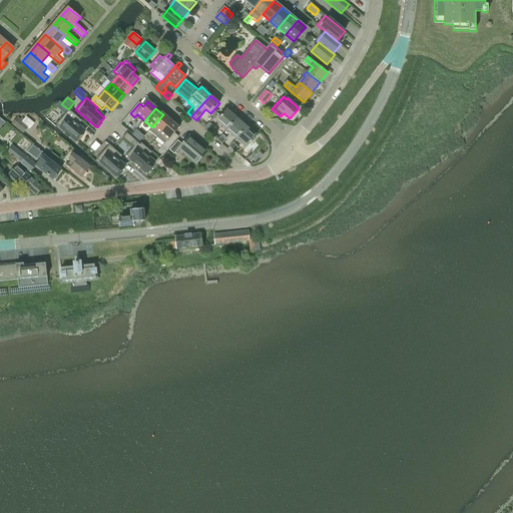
[(80,118),(74,113),(69,109),(57,123),(61,127),(61,128),(76,141),(77,140),(78,141),(82,136),(81,135),(85,131),(76,123),(80,118)]
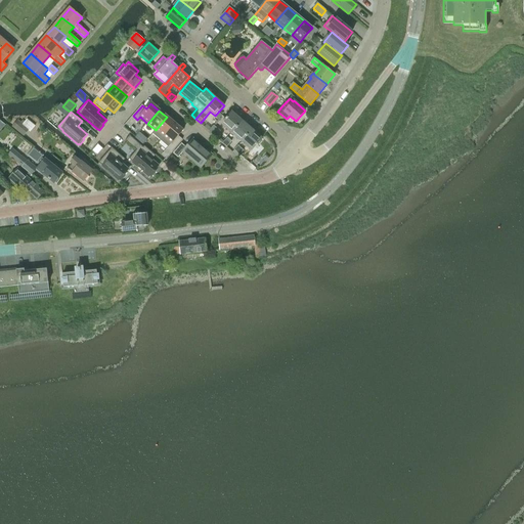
[(231,133),(243,121),(232,112),(222,124),(231,133)]
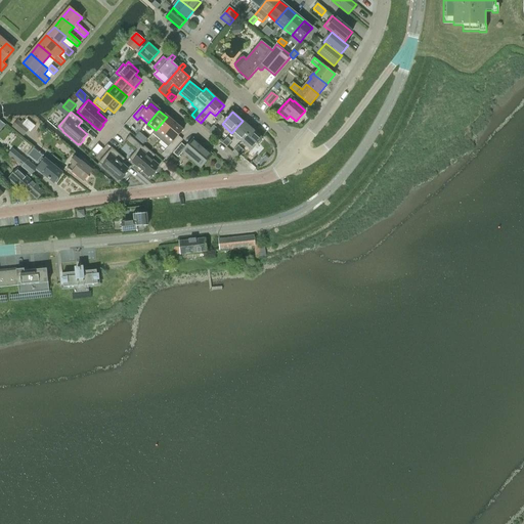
[(160,141),(175,124),(167,117),(156,130),(153,134),(160,141)]
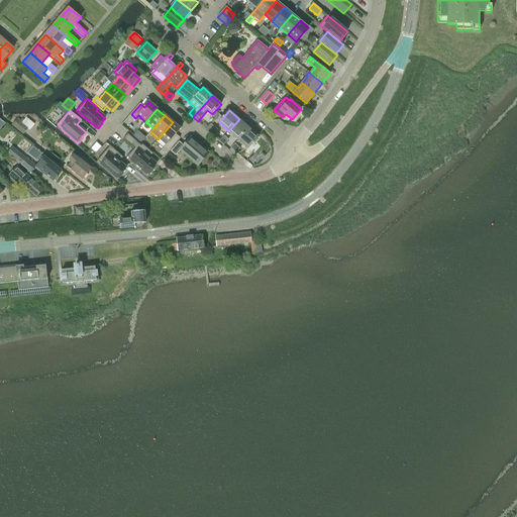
[(23,134),(28,128),(17,119),(12,125),(23,134)]
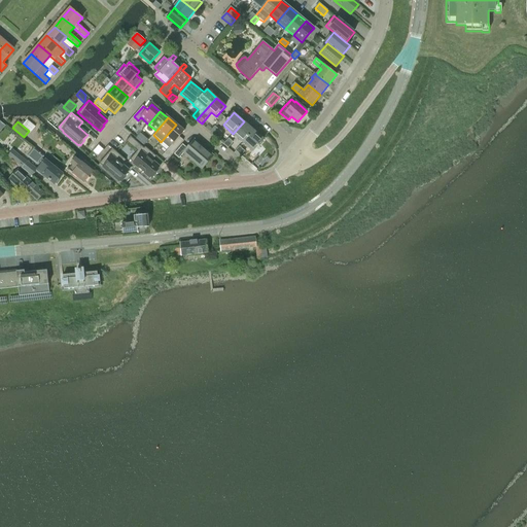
[(243,143),(253,131),(244,121),(233,134),(243,143)]
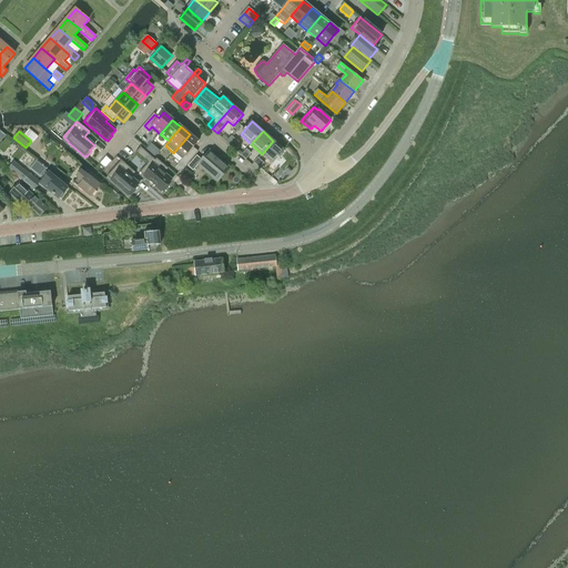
[(193,148),(199,142),(190,134),(173,153),(182,160),(183,159),(188,163),(198,152),(193,148)]
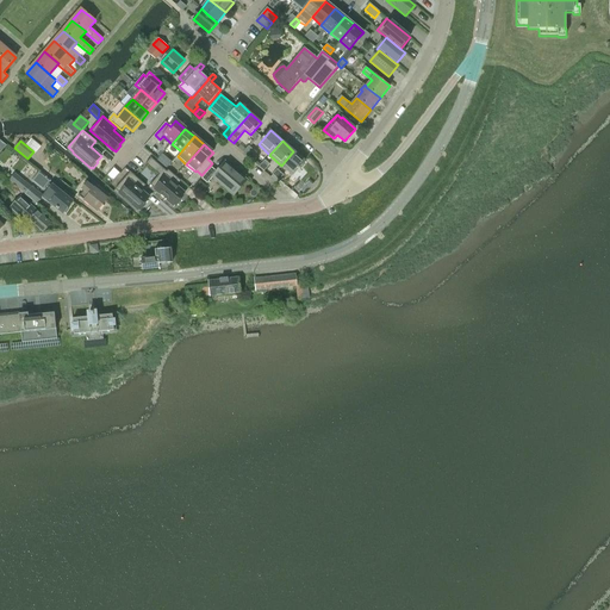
[(244,153),(249,156),(254,150),(249,145),(244,153)]
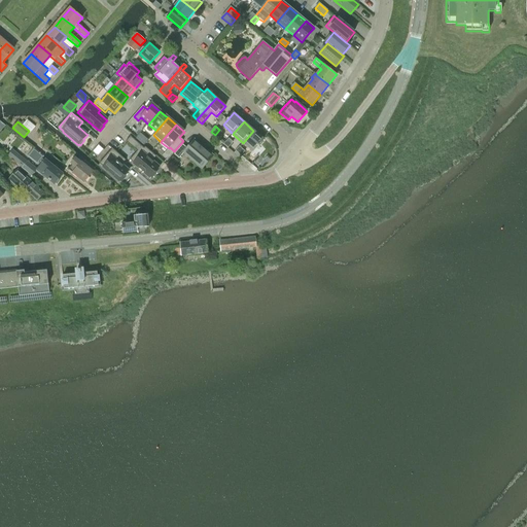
[(253,131),(243,143),(253,151),(264,140),(253,131)]
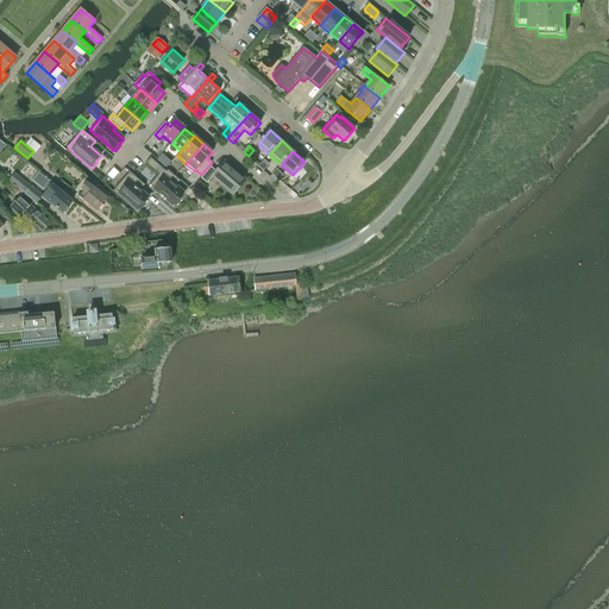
[(151,157),(145,163),(157,174),(163,168),(151,157)]
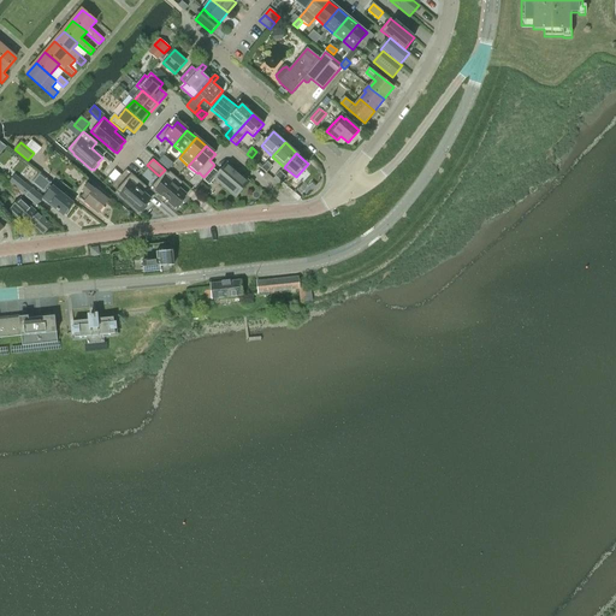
[(273,166),(267,163),(262,169),(267,173),(273,166)]
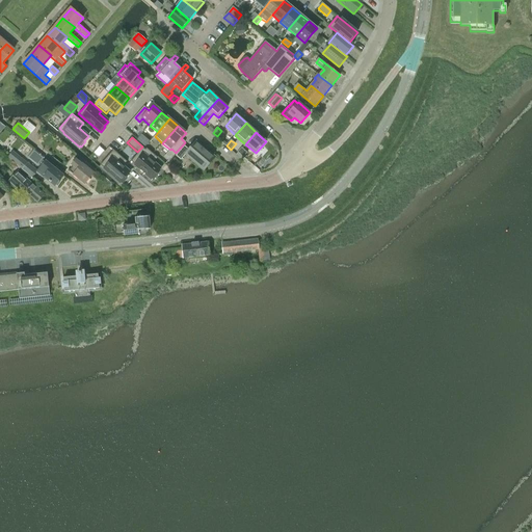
[(186,155),(204,170),(215,157),(196,141),(189,150),(184,145),(176,156),(181,160),(186,155)]
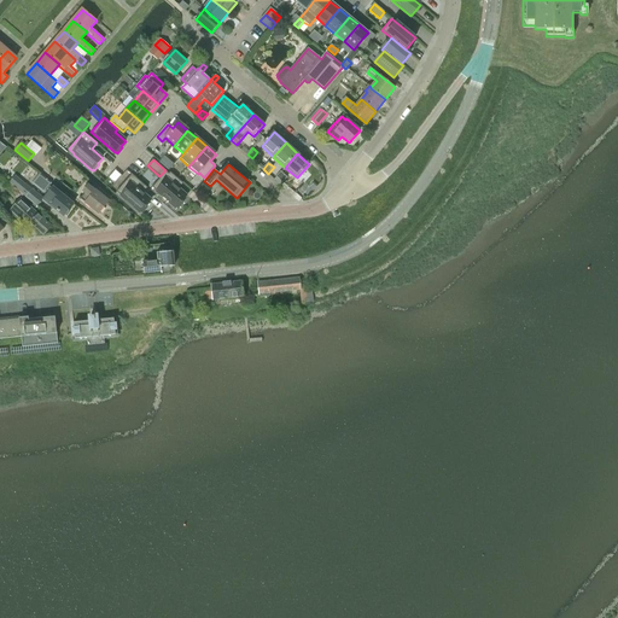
[(169,174),(165,170),(159,176),(161,178),(152,187),(176,209),(176,208),(178,209),(184,203),(182,202),(186,197),(175,187),(181,181),(170,173),(169,174)]
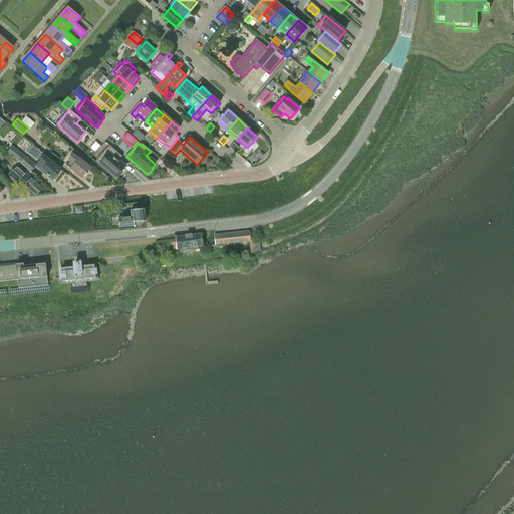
[(239,148),(234,143),(230,148),(235,152),(239,148)]
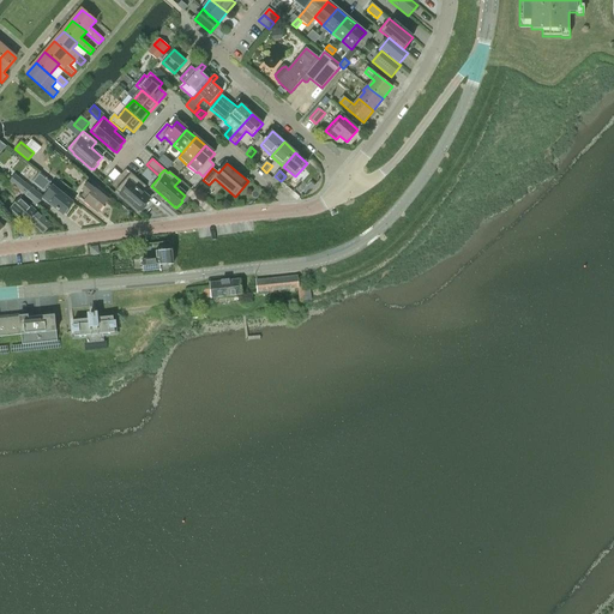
[(144,185),(136,178),(131,173),(115,191),(139,211),(140,211),(142,212),(146,206),(145,205),(150,199),(139,191),(144,185)]
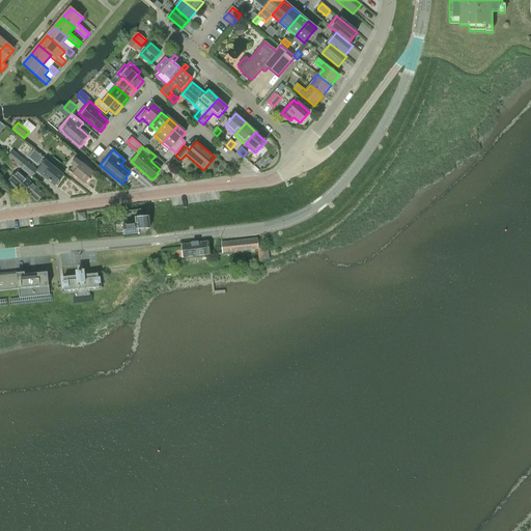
[(34,150),(29,158),(37,165),(38,164),(40,166),(36,170),(37,171),(44,177),(55,186),(63,176),(52,167),(46,162),(45,161),(42,159),(43,158),(34,150)]
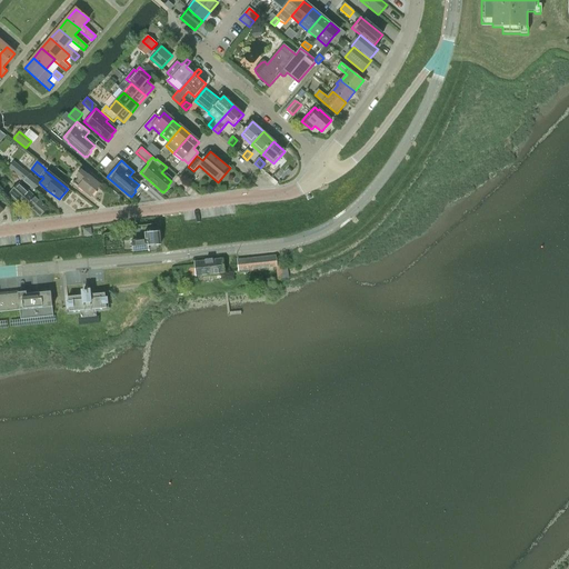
[(15,166),(10,170),(18,177),(19,177),(25,182),(35,190),(40,183),(39,182),(30,176),(23,170),(22,172),(15,166)]
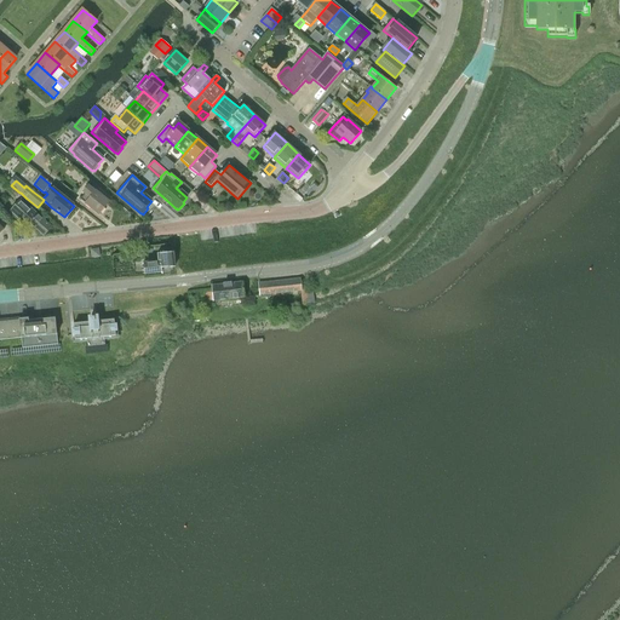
[(11,185),(7,190),(16,197),(19,193),(11,185)]
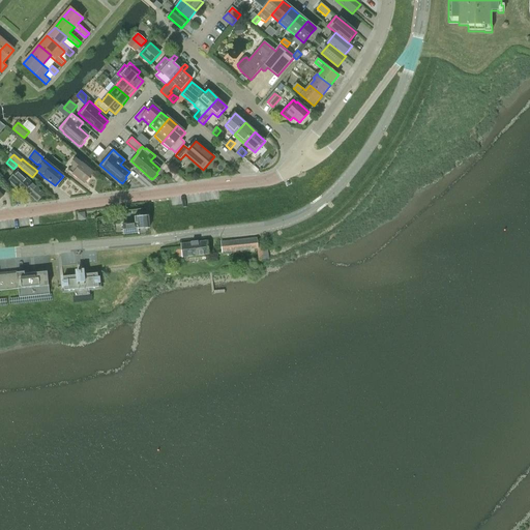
[(72,166),(69,171),(84,183),(93,173),(82,164),(81,165),(75,159),(71,164),(72,166)]
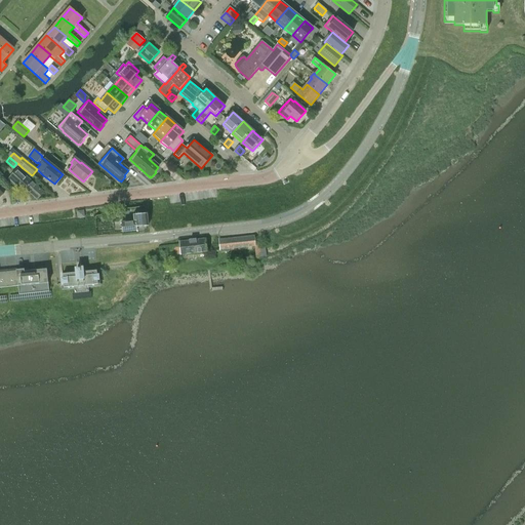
[(26,190),(37,200),(44,193),(17,169),(13,173),(8,178),(24,192),(26,190)]
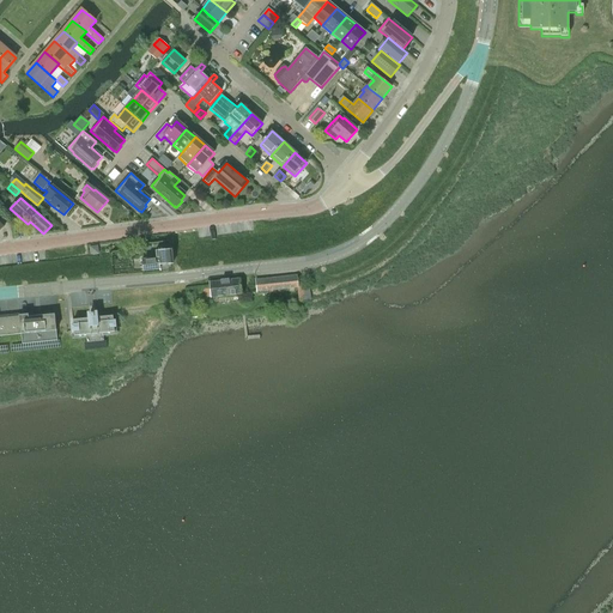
[(171,250),(156,252),(156,259),(141,260),(143,271),(161,269),(161,266),(173,265),(171,250)]
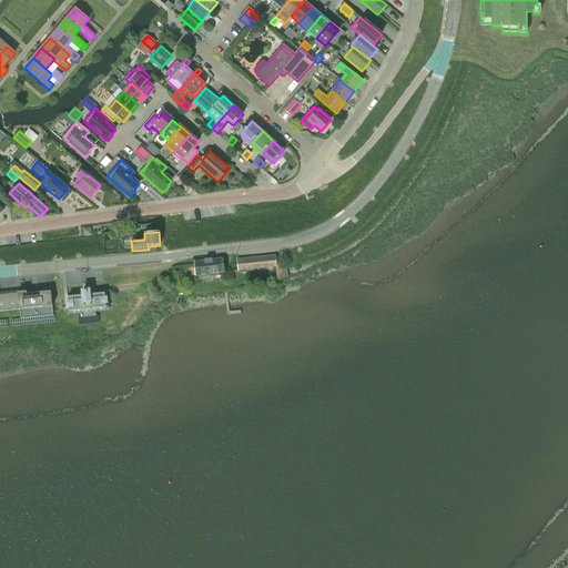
[(237,271),(263,269),(276,266),(275,255),(236,260),(237,271)]
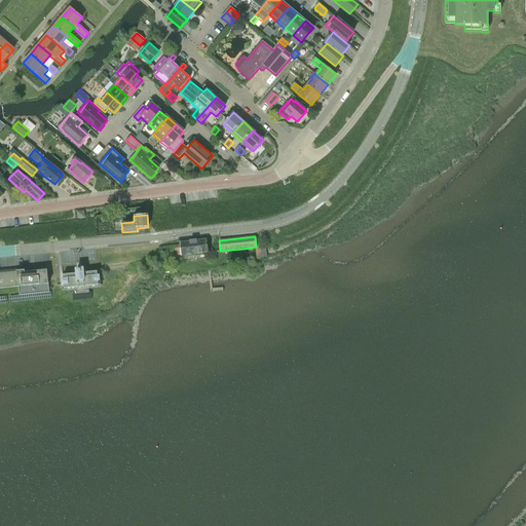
[(208,252),(208,251),(207,239),(196,240),(196,239),(190,240),(190,241),(180,242),(180,247),(170,248),(171,257),(208,252)]
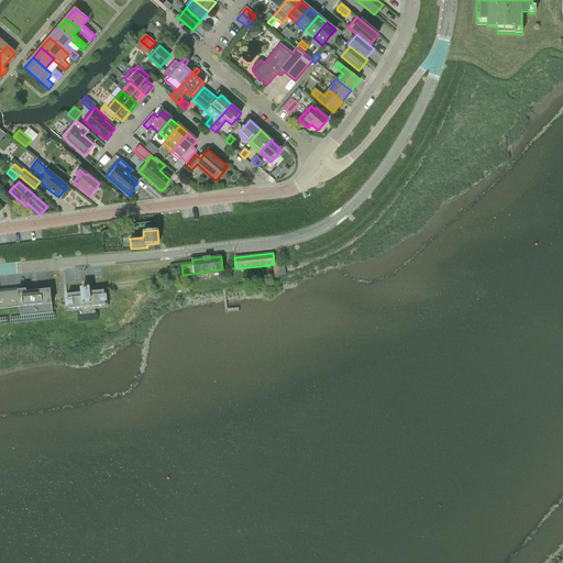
[(19,307),(52,304),(51,288),(26,291),(26,289),(18,289),(18,290),(7,291),(8,308),(19,307)]
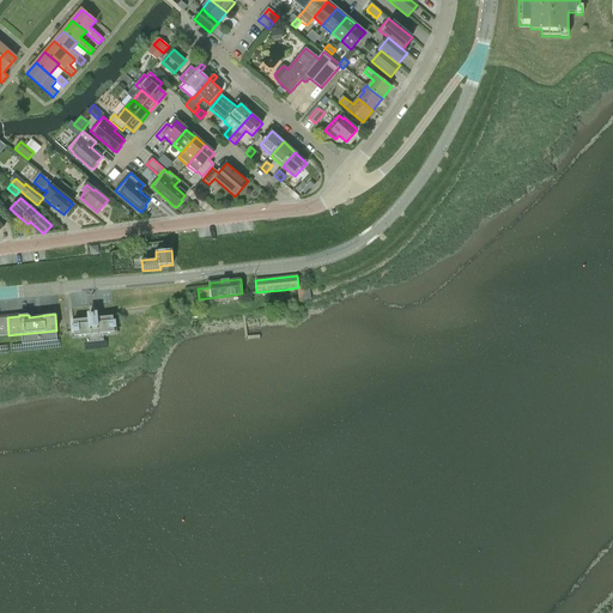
[(74,337),(115,332),(113,316),(97,317),(96,314),(89,315),(89,319),(73,320),(74,337)]
